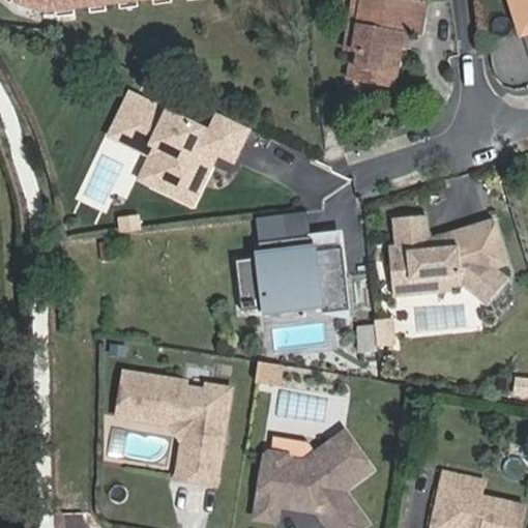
[(405,29),(411,31),(421,33),(428,1),(422,0),(362,0),(358,26),(351,25),(346,49),(354,50),(348,79),(393,88),(401,47),(405,29)]
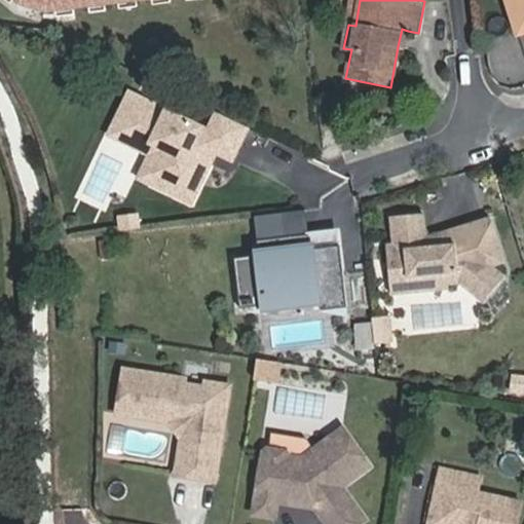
[(352,0),(348,25),(356,26),(360,0),(352,0)]
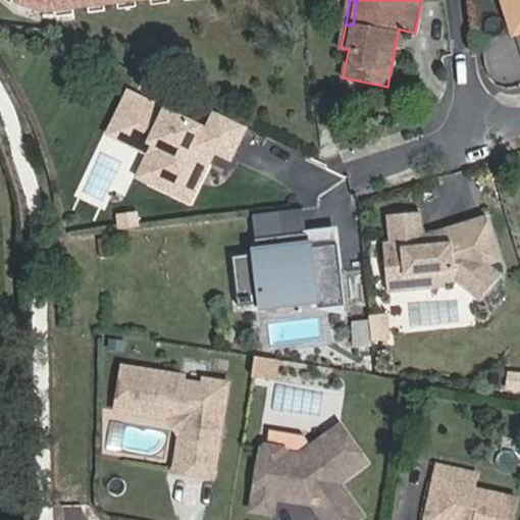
[(506,0),(515,31),(519,30),(519,0),(506,0)]
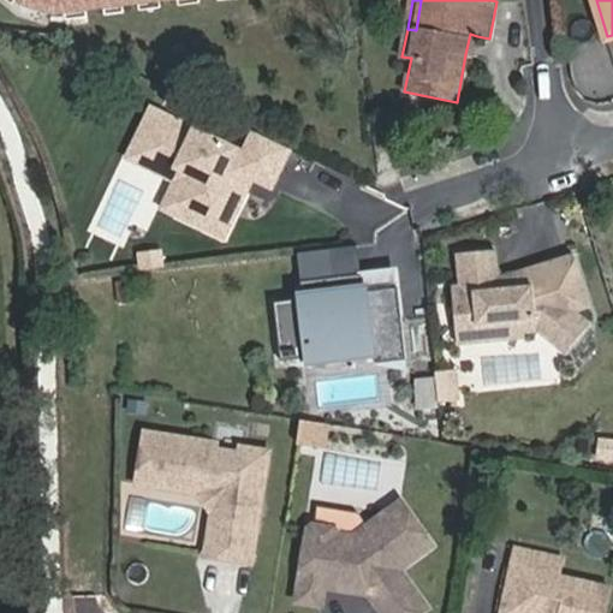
[(474,55),(477,36),(470,34),(465,54),(474,55)]
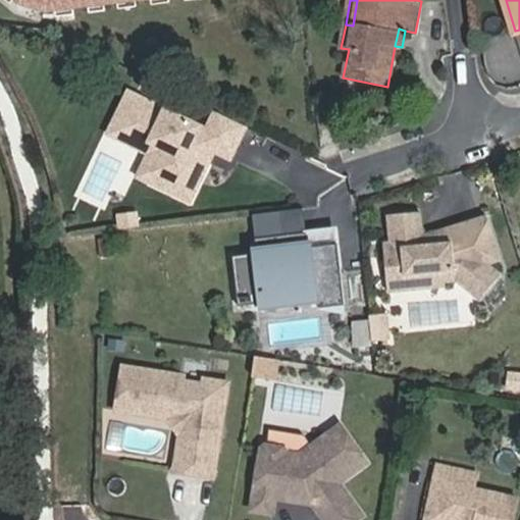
[(202,144),(227,155),(243,124),(213,110),(204,128),(125,91),(115,112),(135,121),(130,131),(161,146),(146,178),(187,199),(206,159),(197,155),(202,144)]
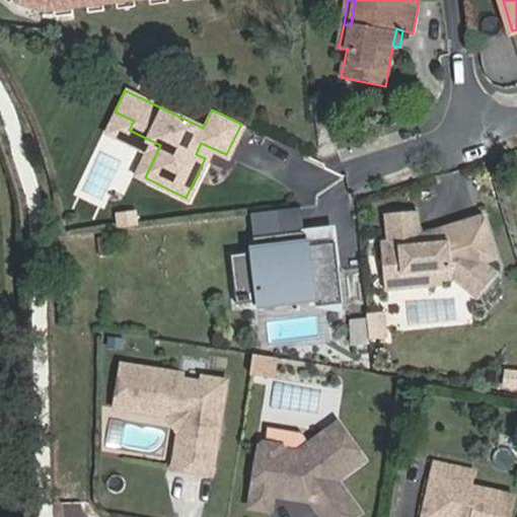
[(129,130),(134,121),(115,112),(105,131),(146,150),(136,173),(145,177),(160,145),(129,130)]
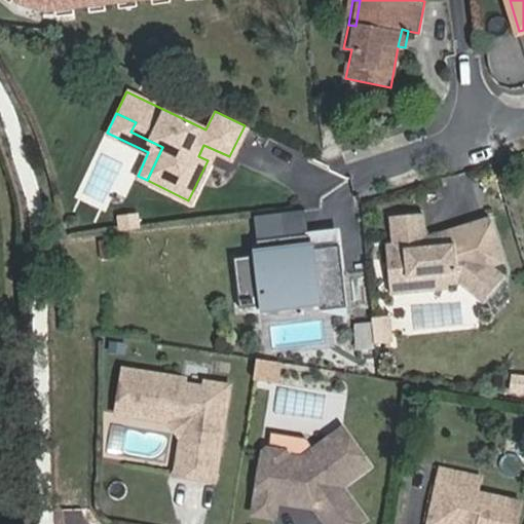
[(140,208),(117,213),(121,230),(144,225),(140,208)]
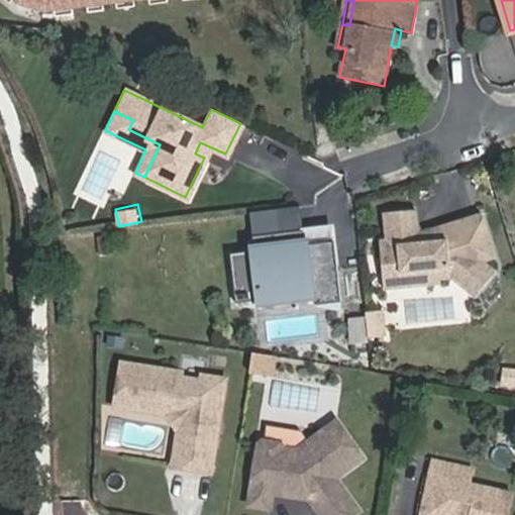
[(413,209),(380,213),(383,239),(377,240),(380,275),(417,271),(418,281),(448,278),(474,297),(494,270),(479,259),(475,264),(456,249),(445,250),(435,251),(434,240),(416,242),(413,209)]
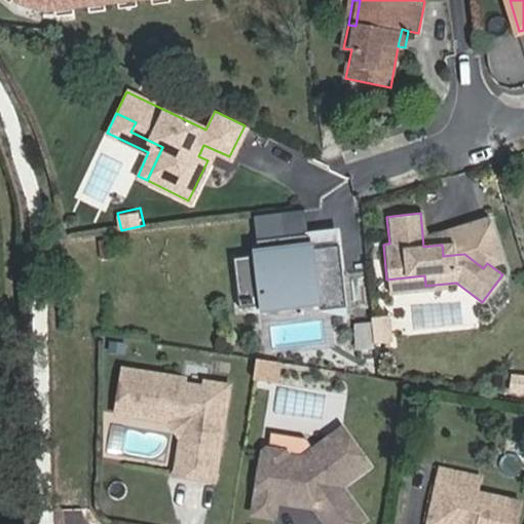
[(231,256),(238,306),(265,302),(262,286),(319,294),(321,306),(345,302),(336,240),(307,246),(305,231),(254,238),(256,253),(231,256)]
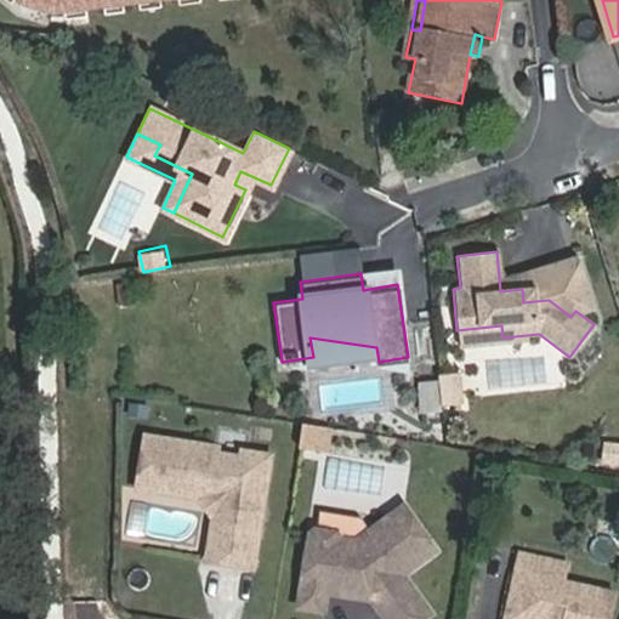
[(123,305),(140,301),(136,278),(118,282),(123,305)]
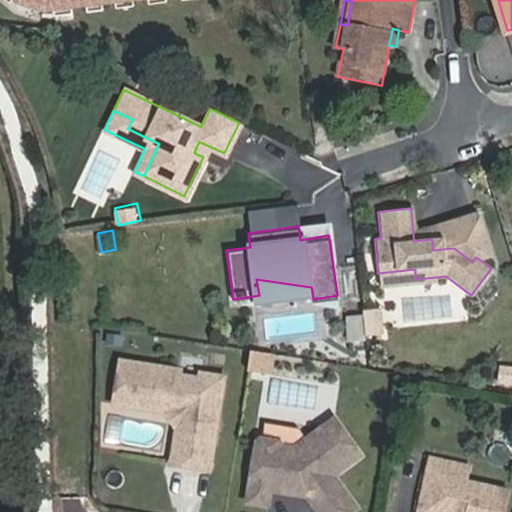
[(386,306),(365,306),(365,334),(386,334),(386,306)]
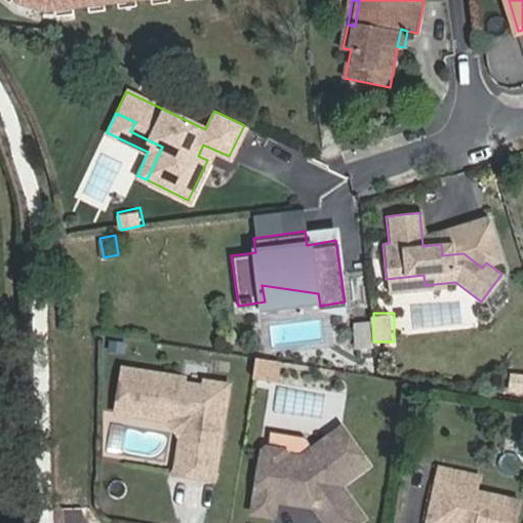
[(374,342),(370,319),(355,322),(359,345),(374,342)]
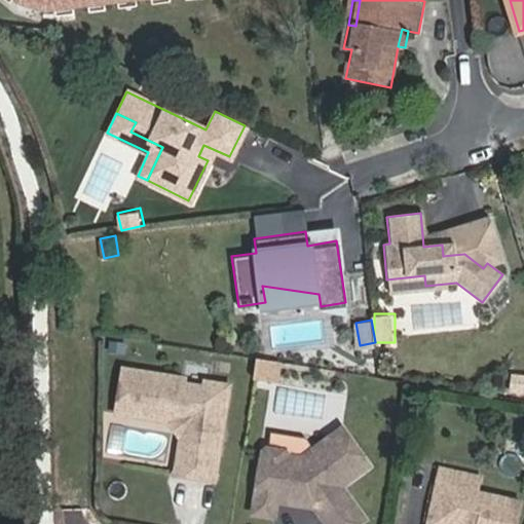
[(187,377),(127,368),(122,401),(155,406),(153,417),(180,421),(184,418),(190,425),(186,428),(179,473),(218,478),(224,440),(227,437),(228,431),(226,427),(232,384),(209,380),(209,385),(186,382),(187,377)]
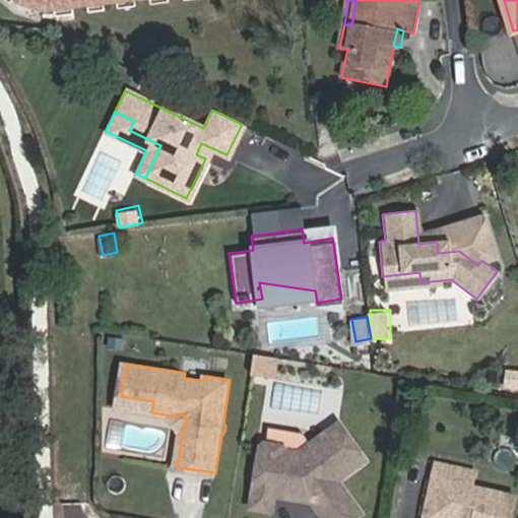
[(517,367),(505,366),(504,382),(517,383),(517,367)]
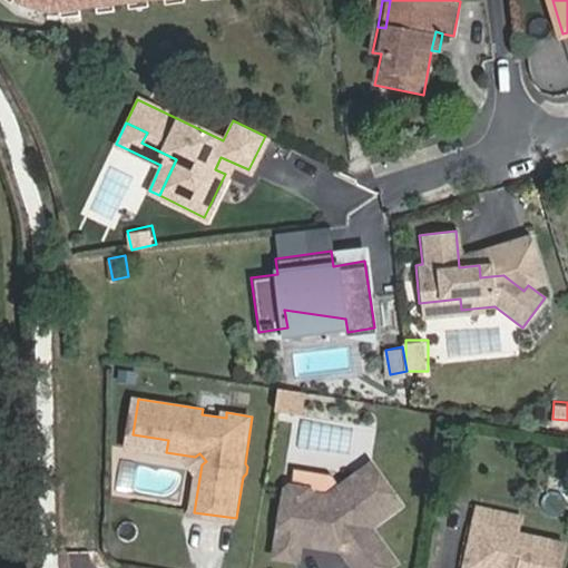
[(289,488),(278,555),(302,558),(304,541),(326,545),(327,539),(335,540),(341,547),(345,548),(360,567),(389,567),(399,561),(379,532),(366,541),(362,535),(374,526),(404,505),(375,463),(338,490),(331,495),(316,492),(314,487),(296,483),(289,488)]
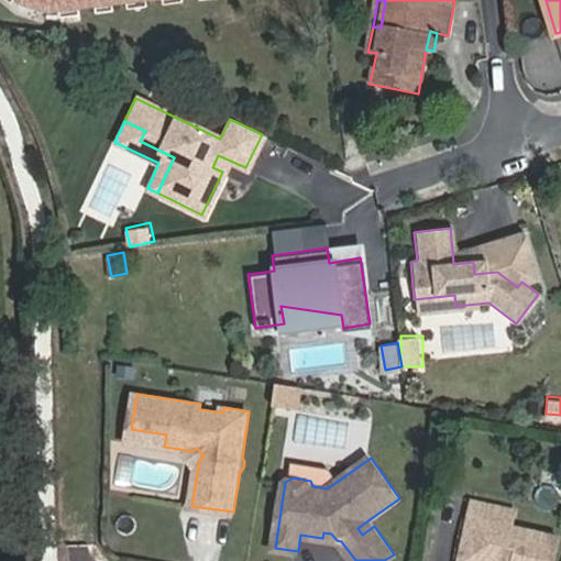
[(518,508),(475,498),(471,516),(479,517),(472,543),(483,560),(485,560),(554,560),(560,535),(515,525),(518,508)]
